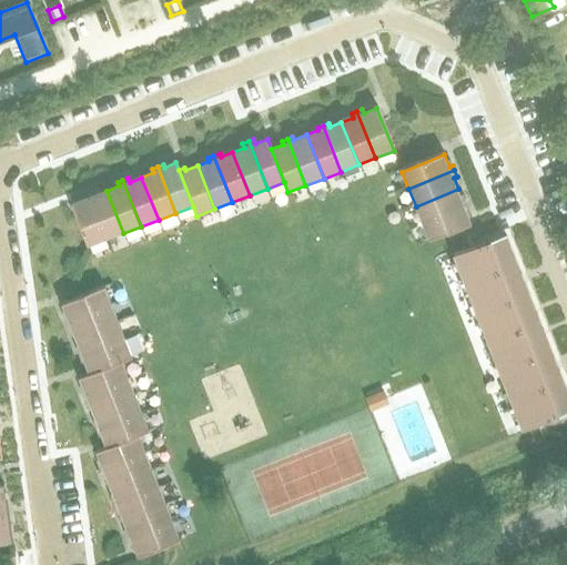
[(464,201),(458,189),(416,207),(423,223),(468,205),(466,200),(464,201)]
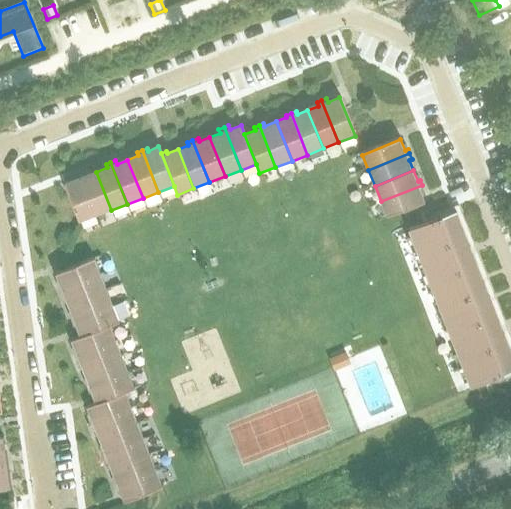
[(111,210),(96,172),(85,176),(84,173),(79,174),(95,217),(111,210)]
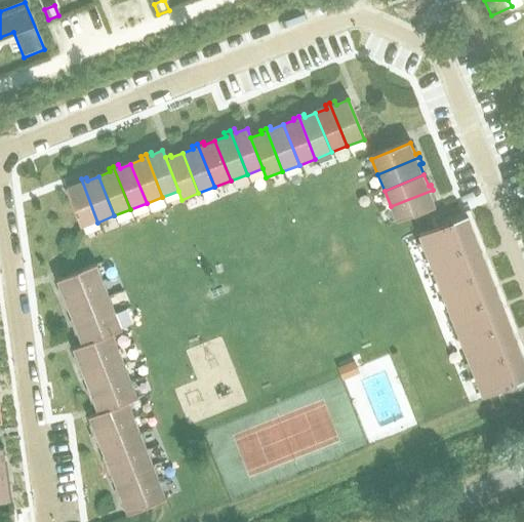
[(97,223),(81,178),(75,182),(77,185),(66,189),(82,229),(97,223)]
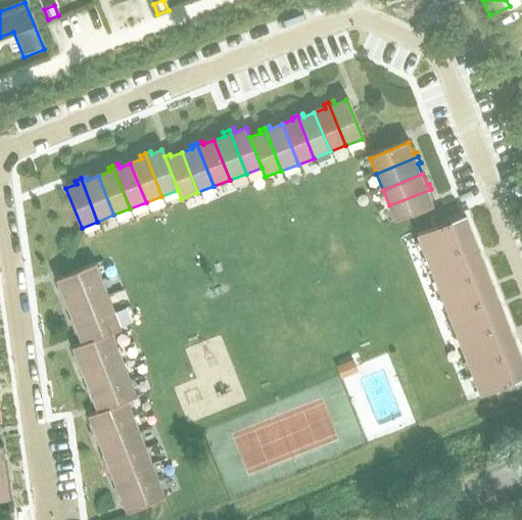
[(433,194),(431,189),(389,205),(396,222),(434,206),(430,195),(433,194)]
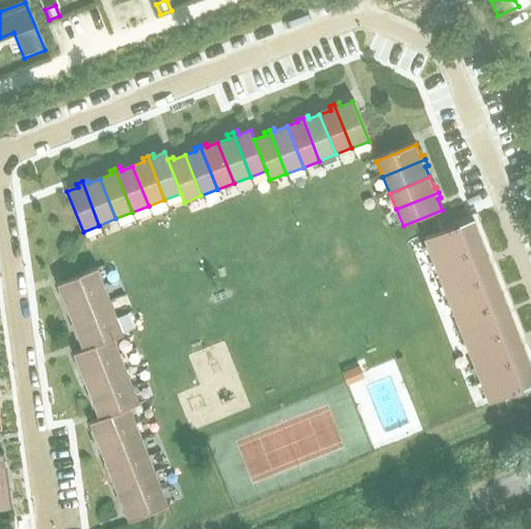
[(487,403),(530,386),(530,368),(475,220),(426,239),(487,403)]
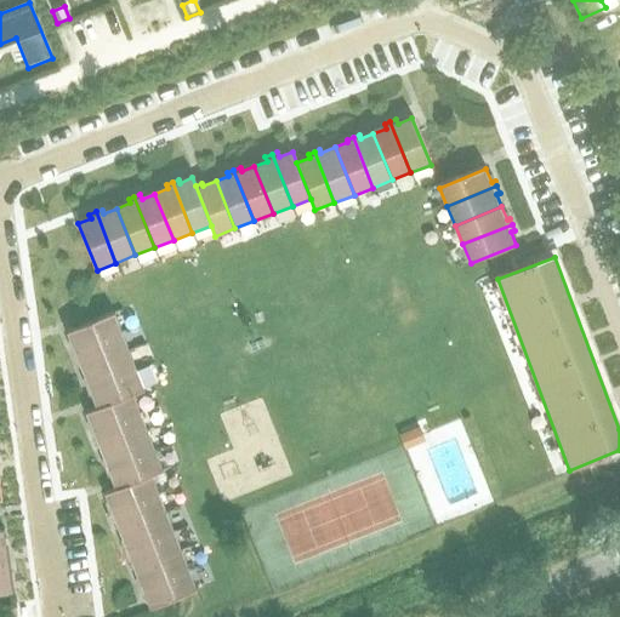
[(70,355),(120,336),(113,315),(67,333),(72,348),(68,349),(70,355)]
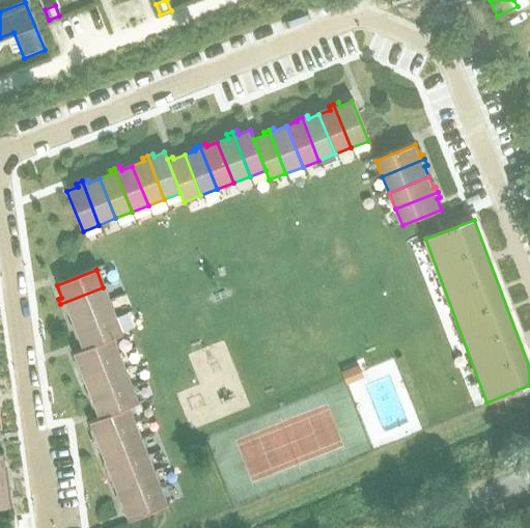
[(109,303),(103,287),(60,304),(62,309),(64,308),(68,318),(109,303)]
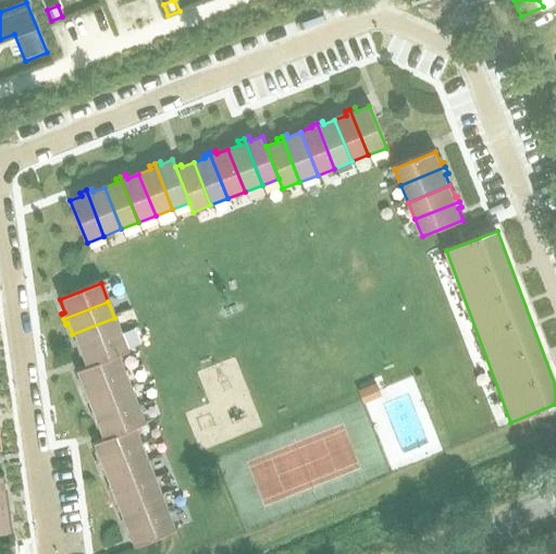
[(114,318),(72,334),(77,346),(75,347),(77,353),(121,335),(114,318)]
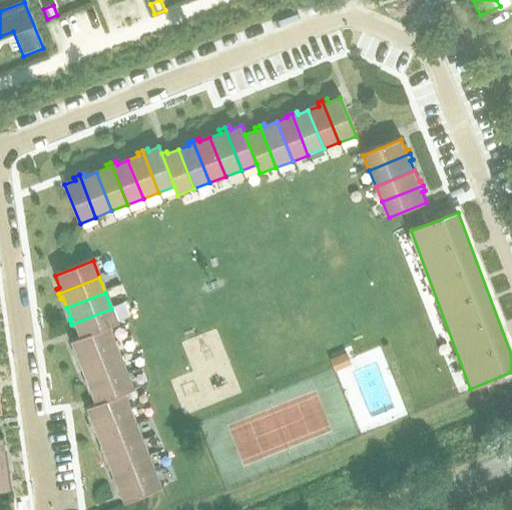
[(111,309),(71,325),(73,330),(76,329),(80,340),(108,329),(118,325),(111,309)]
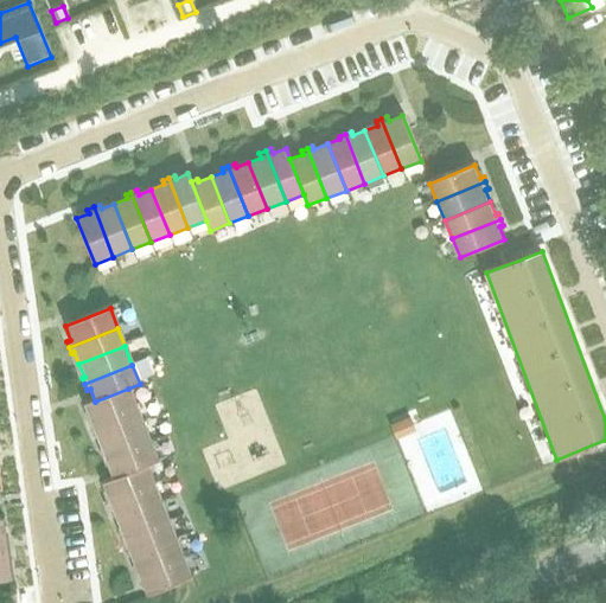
[(128,389),(95,402),(83,405),(88,418),(85,419),(88,425),(135,406),(128,389)]
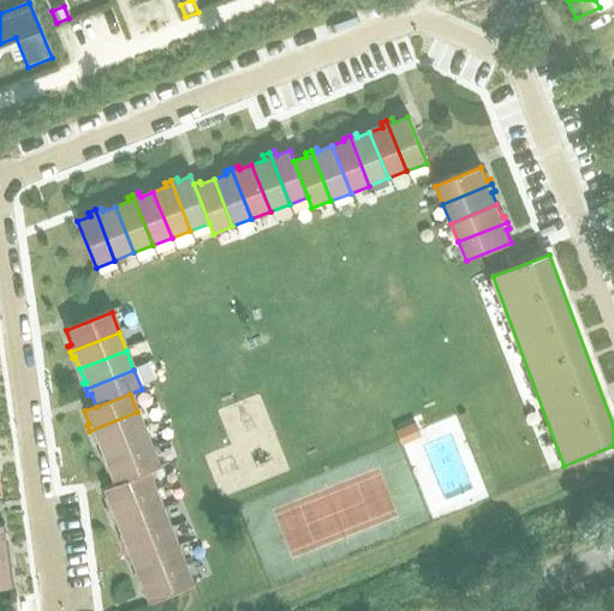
[(144,431),(137,412),(89,431),(91,438),(95,437),(100,448),(144,431)]
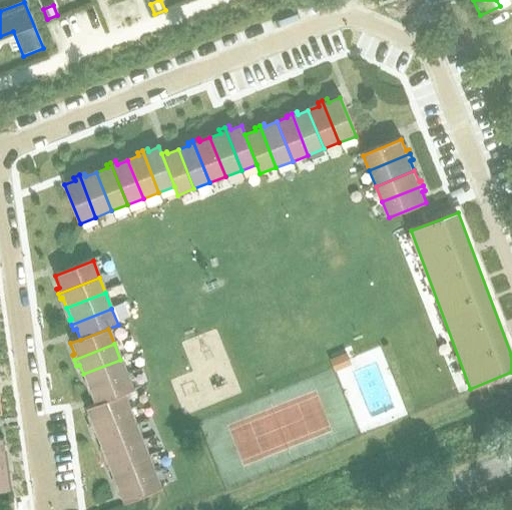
[(120,360),(83,374),(87,385),(84,386),(86,391),(126,375),(120,360)]
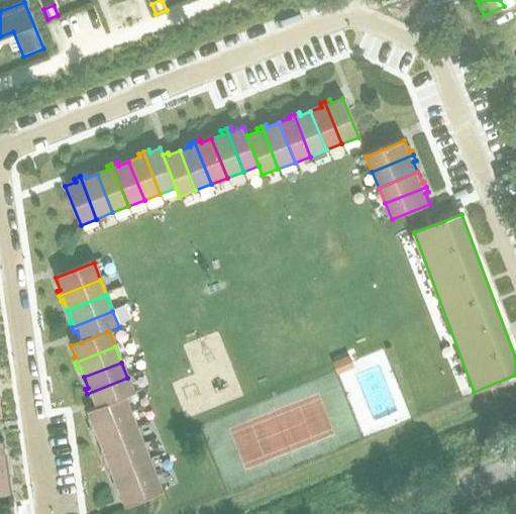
[(344,364),(332,369),(337,380),(349,375),(344,364)]
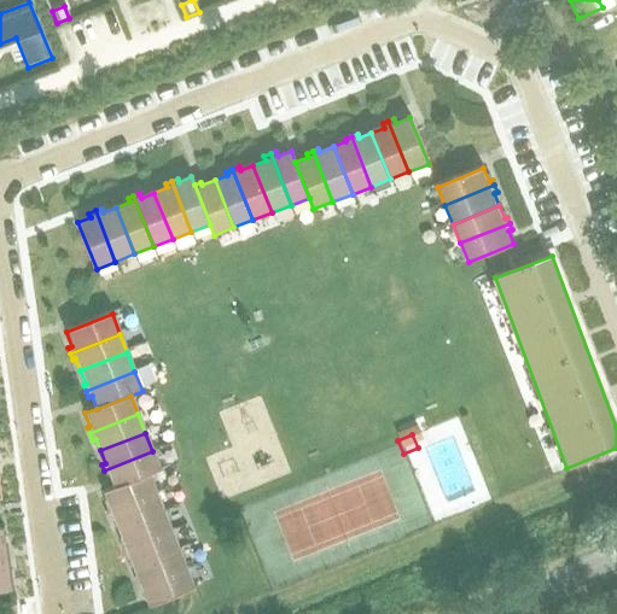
[(161,472),(152,451),(104,471),(106,478),(110,477),(115,489),(151,475),(161,472)]
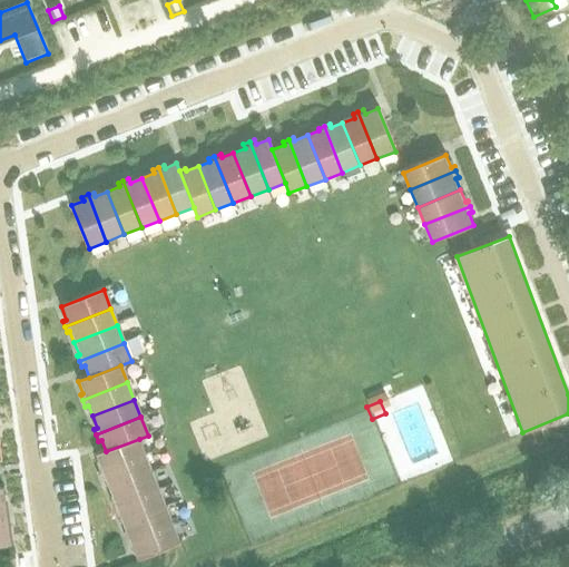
[(139,439),(106,451),(96,456),(101,467),(97,469),(99,473),(146,456),(139,439)]
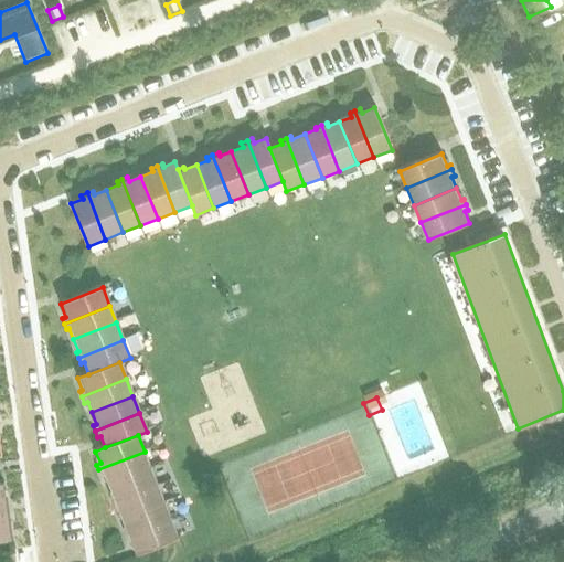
[(145,452),(98,469),(100,476),(105,475),(109,486),(151,469),(145,452)]
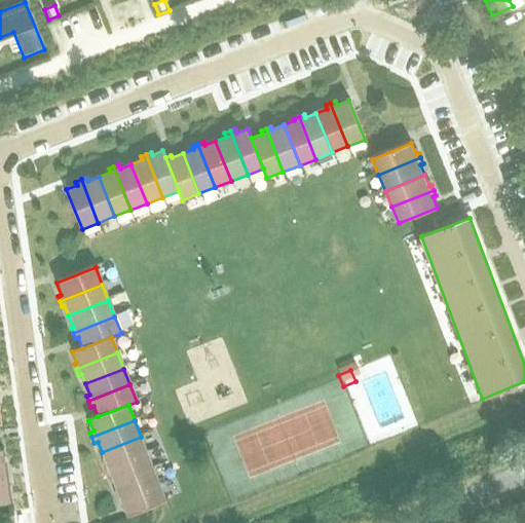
[(141,437),(102,452),(107,463),(103,465),(105,470),(147,453),(141,437)]
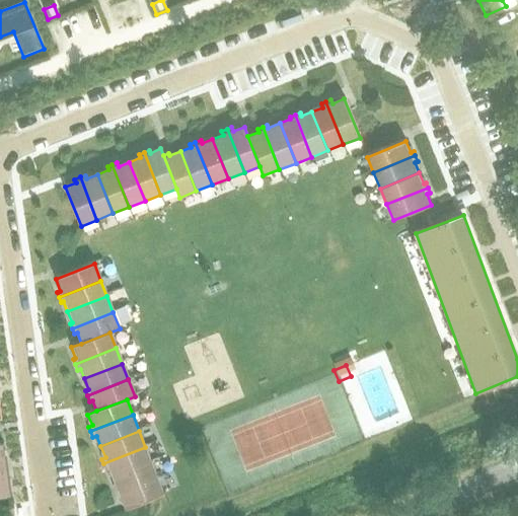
[(3,446),(0,446),(0,495),(9,495),(3,446)]
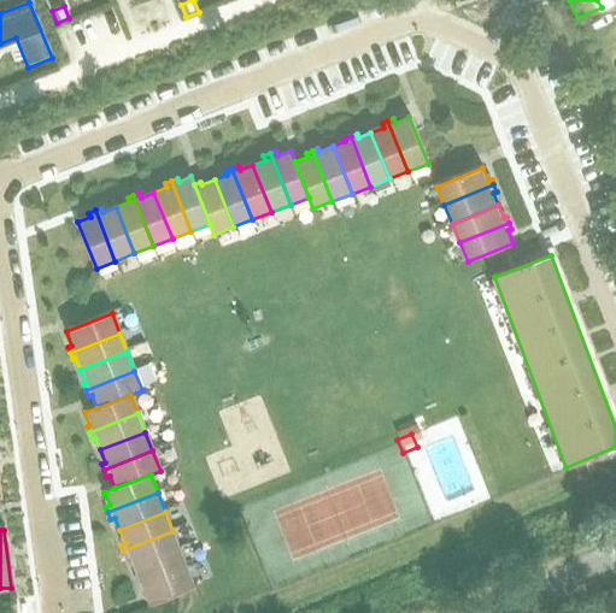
[(180,549),(172,531),(123,550),(125,556),(128,555),(134,569),(180,549)]
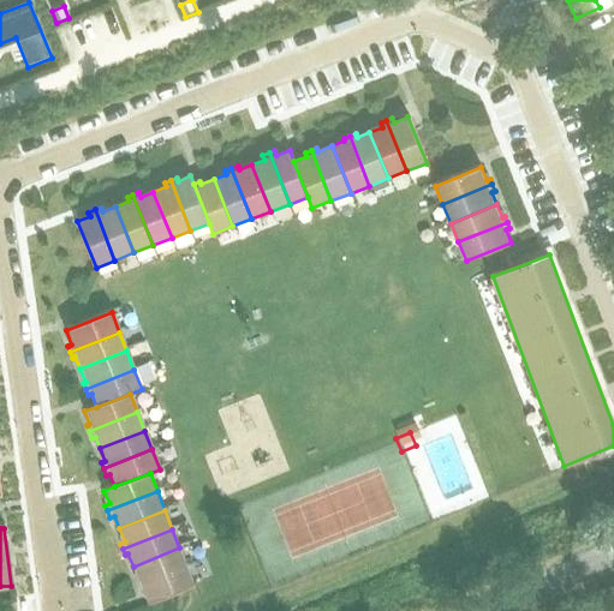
[(179,547),(133,567),(138,580),(135,581),(137,586),(186,567),(179,547)]
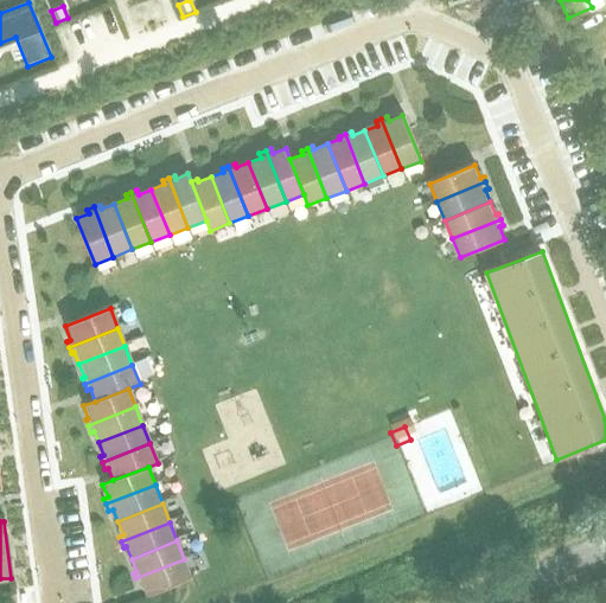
[(184,559),(135,578),(138,585),(141,584),(146,597),(192,578),(184,559)]
